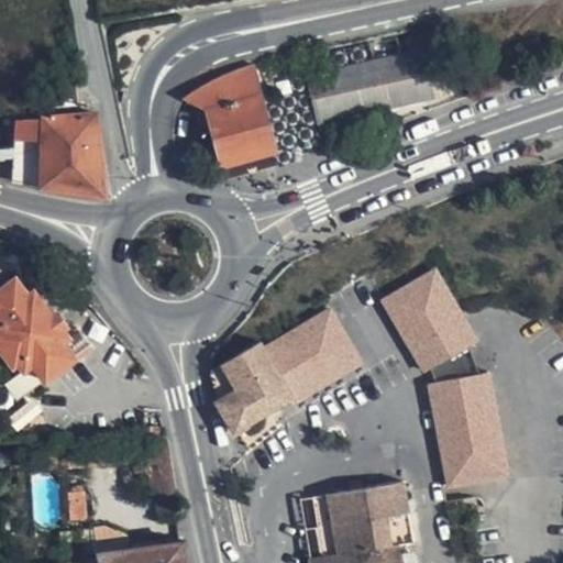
[(449,95),(434,30),(411,35),(415,52),(310,75),(321,123),(449,95)]
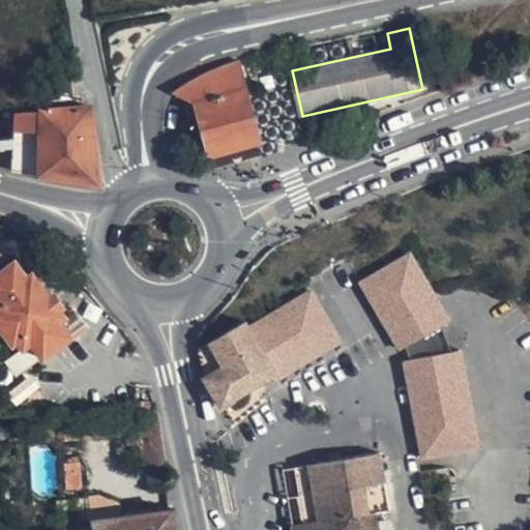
[(259,141),(238,61),(216,69),(196,79),(172,93),(194,104),(197,105),(201,118),(210,154),(259,141)]
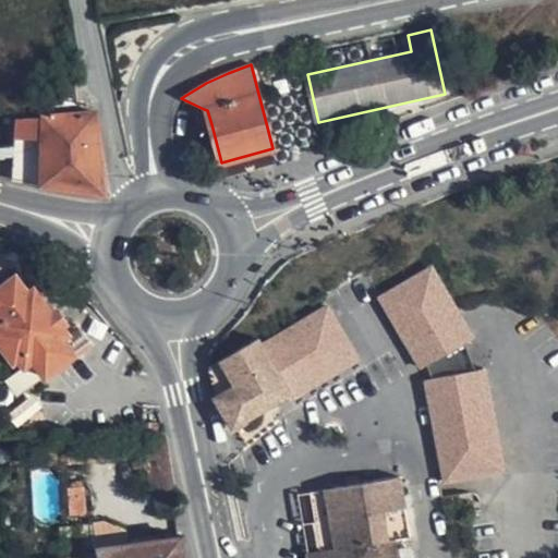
[(207,110),(204,109),(194,111),(198,129),(211,124),(207,110)]
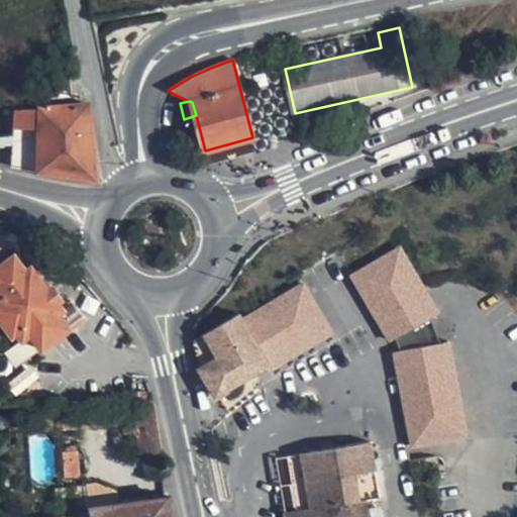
[(94,177),(85,103),(15,109),(12,164),(94,177)]
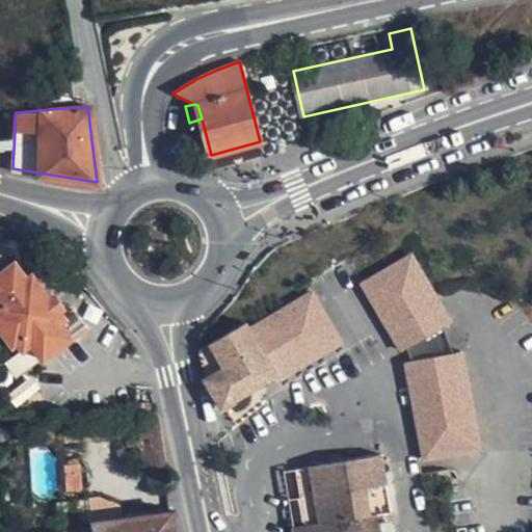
[(410,256),(362,284),(402,351),(406,348),(444,325),(450,322),(410,256)]
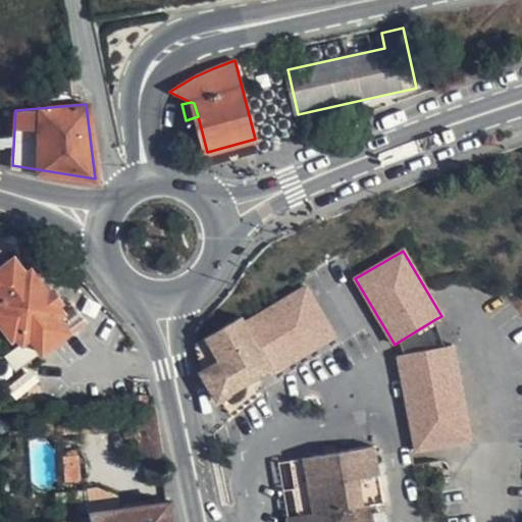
[(27,272),(15,256),(0,267),(0,320),(12,337),(16,334),(22,342),(31,336),(43,351),(71,330),(69,328),(59,315),(64,310),(60,304),(64,301),(53,289),(50,291),(43,282),(36,289),(23,274),(27,272)]
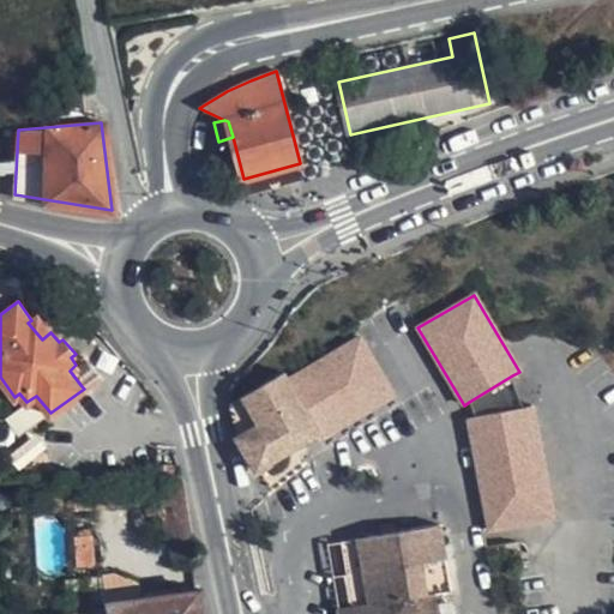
[(356,381),(344,361),(333,368),(345,389),(356,381)]
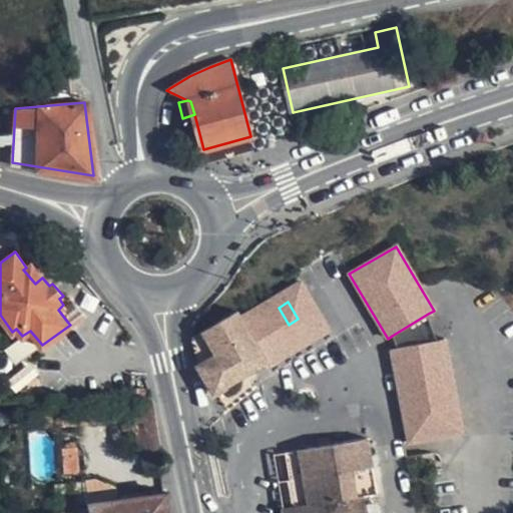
[(289,325),(279,308),(247,327),(237,311),(193,338),(191,339),(198,367),(216,397),(241,383),(238,378),(299,343),(289,325)]
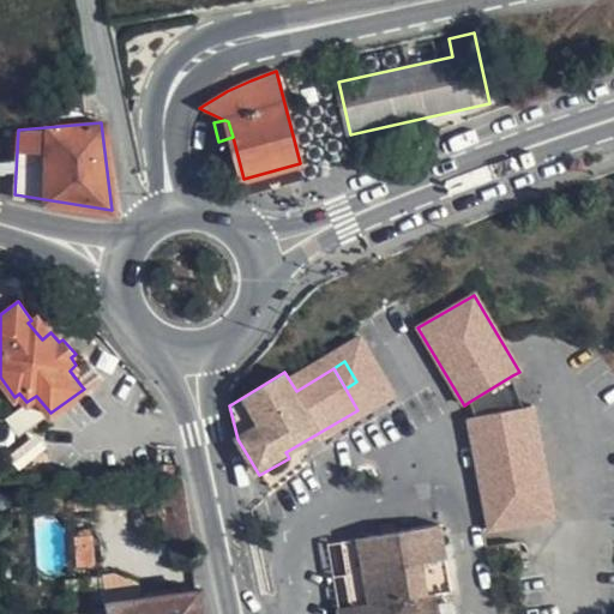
[(525,407),(512,375),(469,402),(475,416),(525,407)]
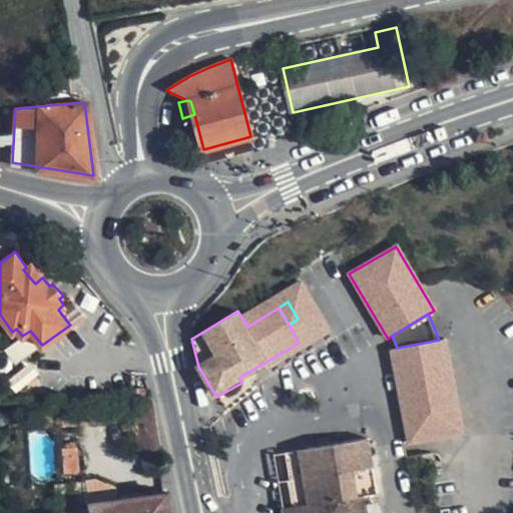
[(397,348),(392,349),(409,442),(462,432),(445,339),(439,340),(397,348)]
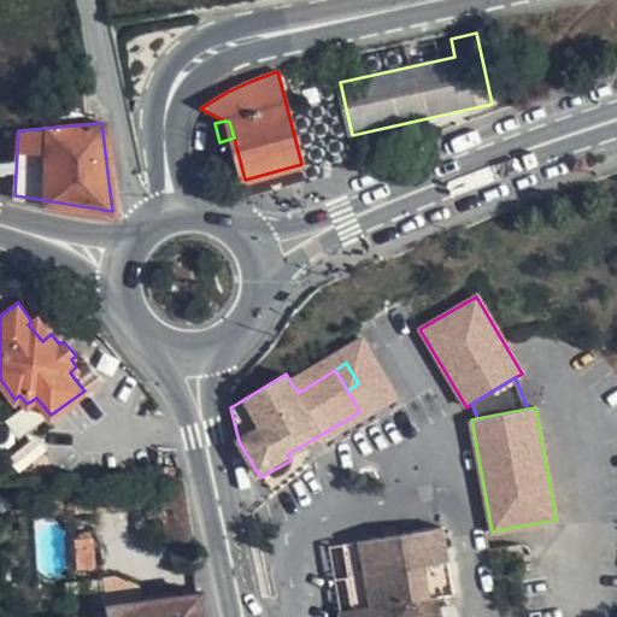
[(453,594),(442,528),(342,546),(348,579),(364,575),(370,605),(353,609),(354,616),(440,616),(436,598),(453,594)]
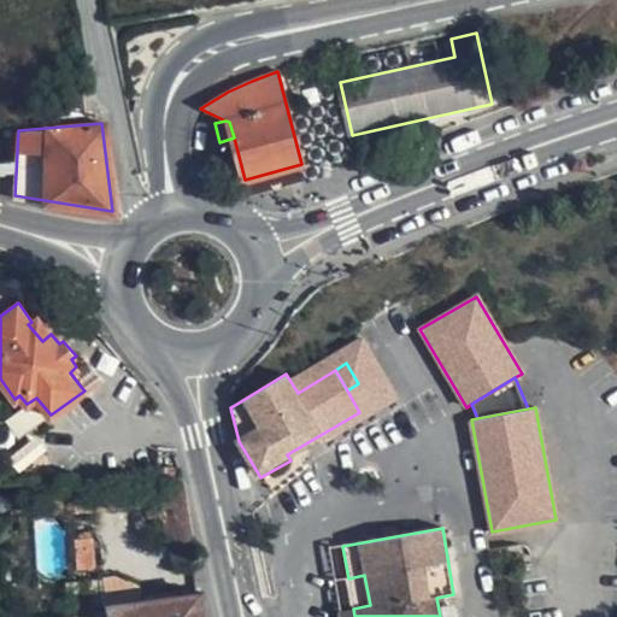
[(200,616),(199,592),(109,605),(110,616),(200,616)]
